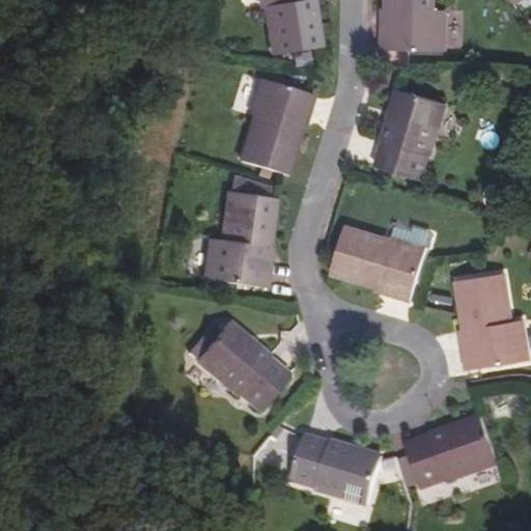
[(319,48),(311,1),(311,0),(260,0),(262,9),(267,8),(275,55),(319,48)]
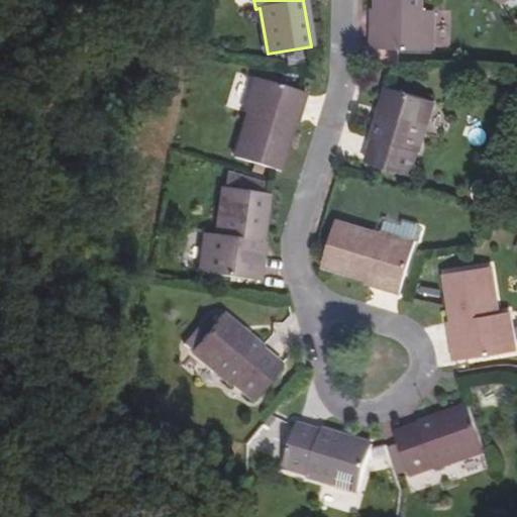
[(379,23),(374,23),(373,49),(433,50),(434,10),(423,10),(423,0),(379,0),(380,10),(379,23)]
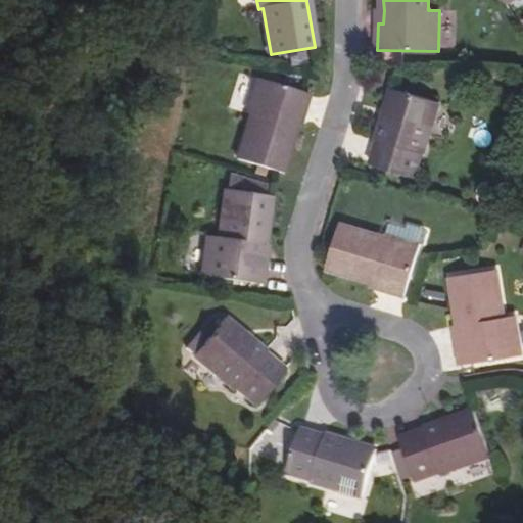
[(297,117),(301,120),(308,95),(257,80),(246,113),(251,115),(238,160),(281,174),(294,128),(297,117)]
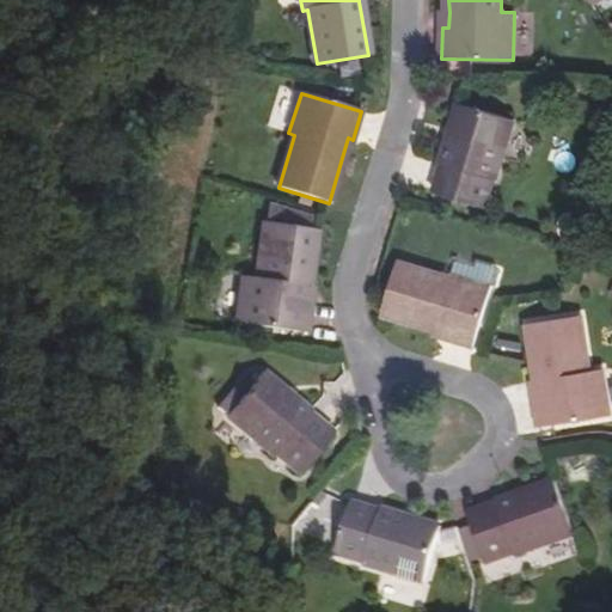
[(515,120),(460,104),(452,129),(458,130),(453,145),(448,144),(441,163),(446,164),(438,194),(484,207),(494,178),(497,179),(515,120)]
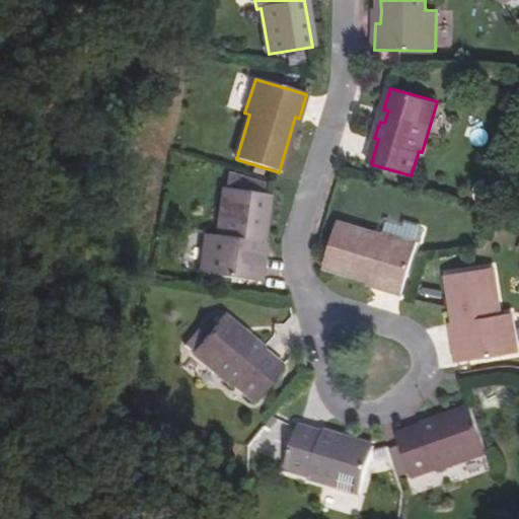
[(260,258),(263,243),(268,196),(224,191),(218,237),(206,237),(201,276),(262,284),(265,257),(260,258)]
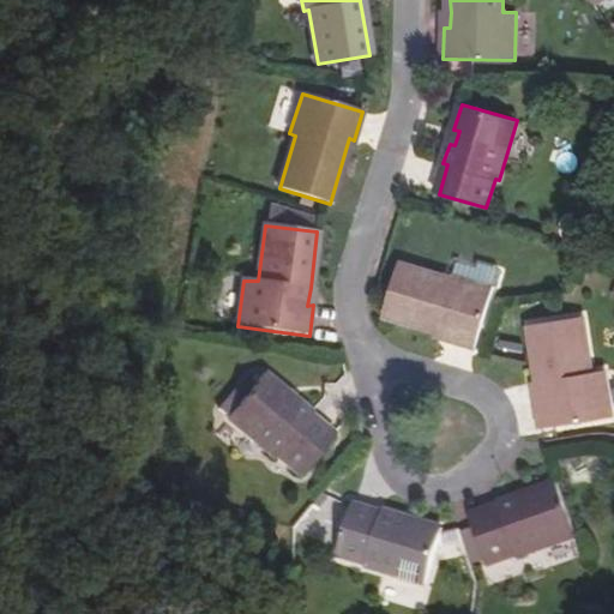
[(451,335),(449,339),(479,348),(495,288),(456,276),(455,282),(401,265),(385,315),(439,331),(451,335)]
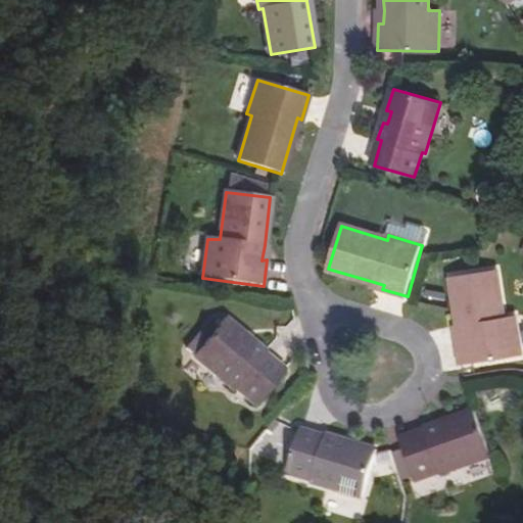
[(463,340),(458,341),(461,366),(522,354),(522,353),(517,318),(506,319),(497,270),(453,278),(461,327),(463,340)]
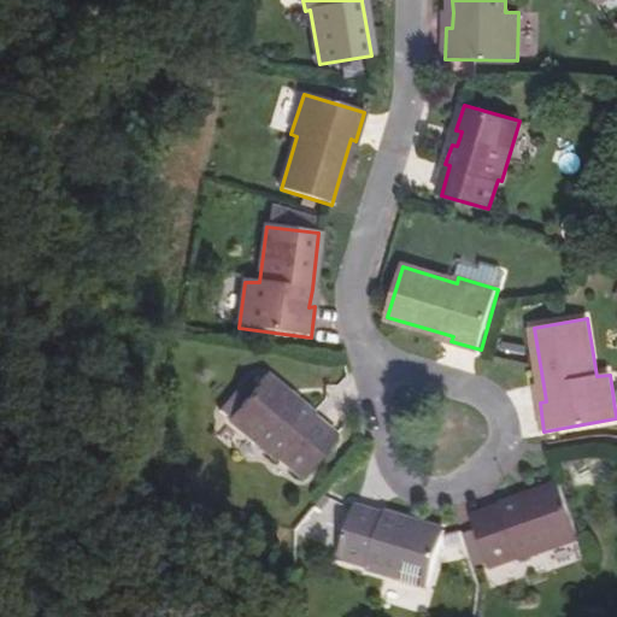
[(286,393),(265,376),(229,421),(277,462),(281,459),(303,477),(335,439),(311,419),(313,416),(298,403),(294,406),(283,398),(286,393)]
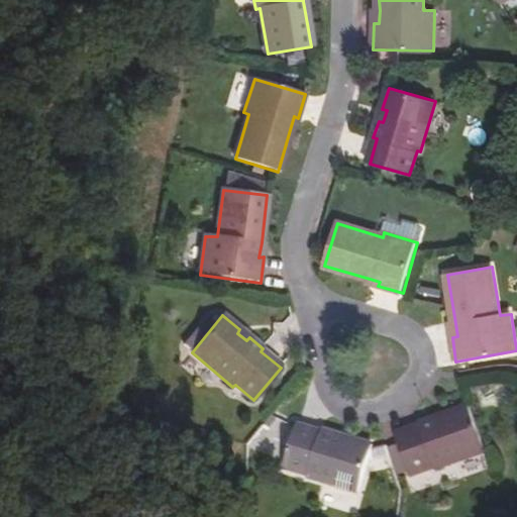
[(486,451),(471,407),(448,414),(449,419),(438,422),(436,419),(420,424),(421,427),(396,435),(411,477),(434,468),(435,470),(486,451)]
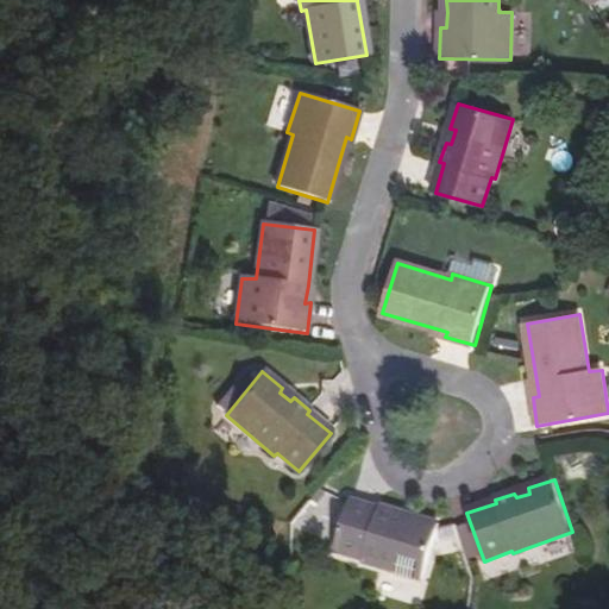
[(424,582),(440,525),(415,518),(413,522),(399,519),(401,513),(381,508),(381,510),(351,502),(336,552),(364,560),(363,564),(395,572),(394,576),(416,582),(418,579),(424,582)]
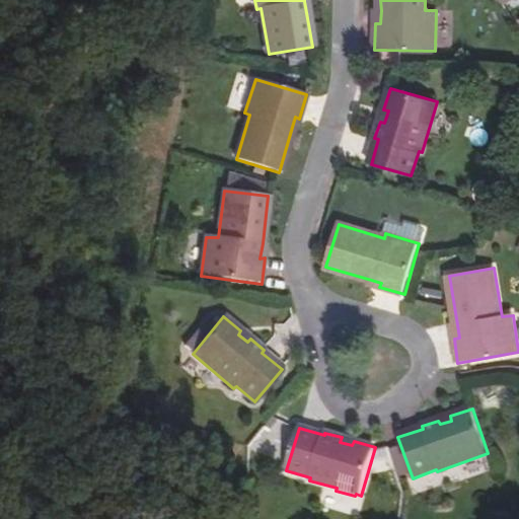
All buildings are outlined.
